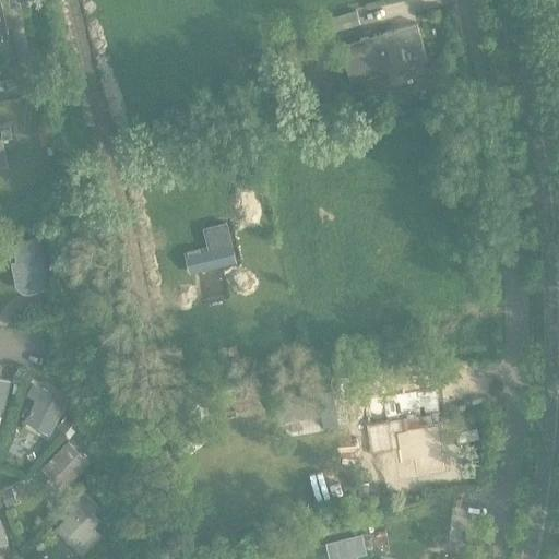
[(356,9),(331,16),(334,28),(359,22),(356,9)]
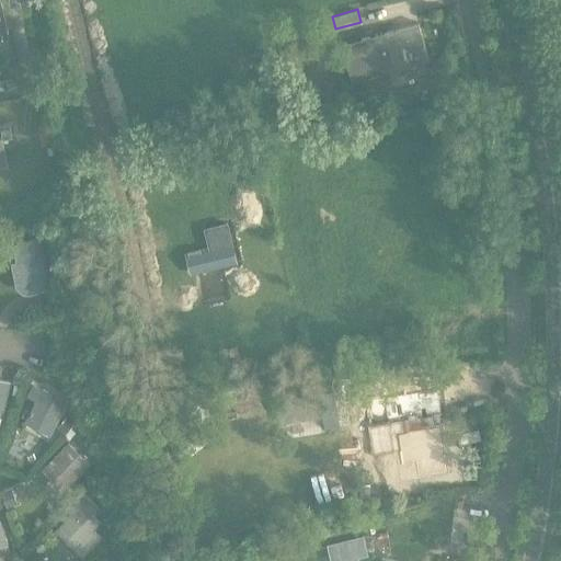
[(380,33),(341,44),(351,81),(391,70),(425,60),(415,24),(380,33)]
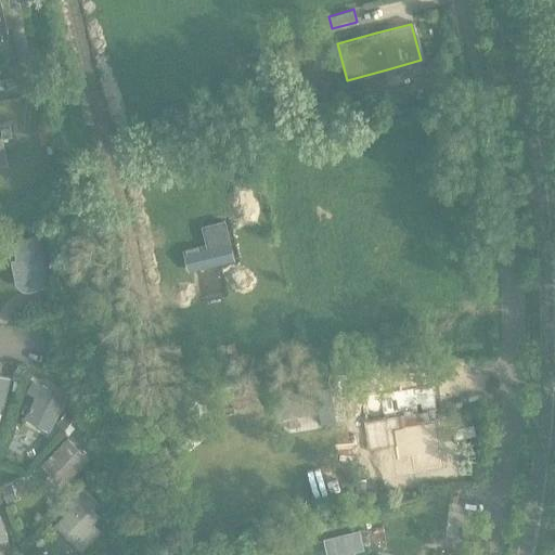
[(52,126),(38,129),(41,142),(55,140),(52,126)]
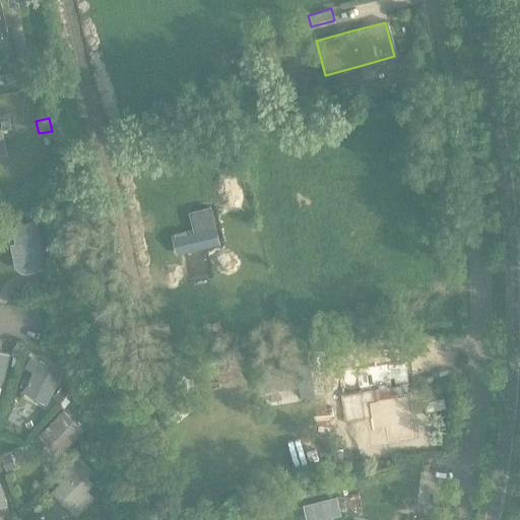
[(188,211),(193,230),(172,235),(176,253),(219,243),(210,205),(188,211)]
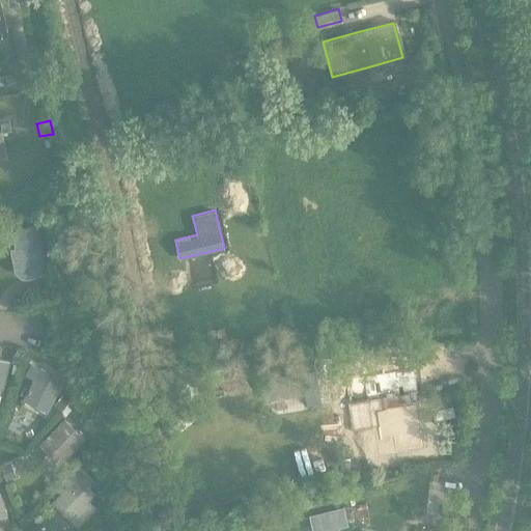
[(10,248),(15,269),(15,270),(16,272),(18,274),(20,275),(24,276),(25,276),(43,272),(34,226),(11,230),(16,247),(10,248)]
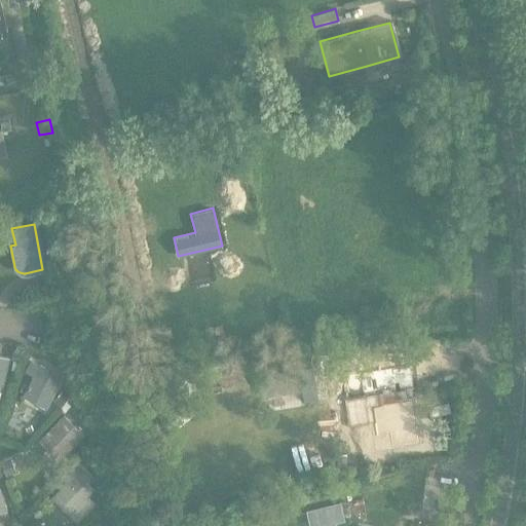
[(12,349),(10,360),(12,360),(22,361),(23,362),(25,351),(12,349)]
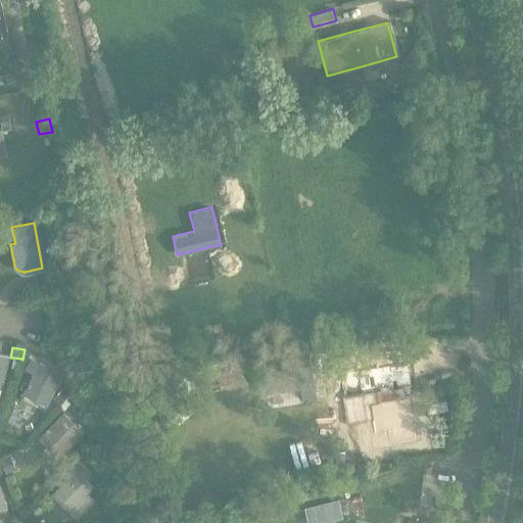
[(12,358),(10,366),(19,367),(21,359),(12,358)]
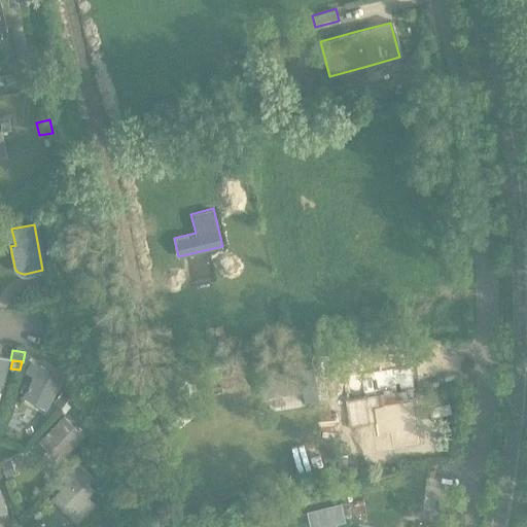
[(312,360),(267,367),(267,371),(271,394),(302,389),(304,402),(318,400),(312,361),(312,360)]
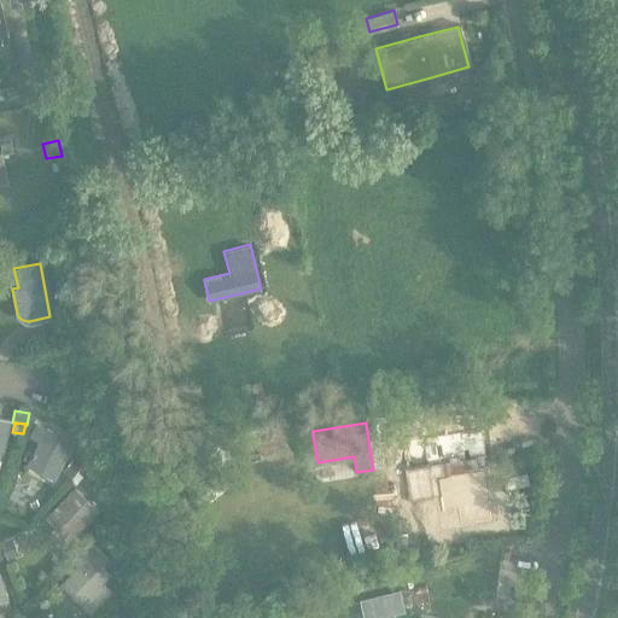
[(25,464),(52,478),(70,443),(44,430),(34,424),(28,435),(38,439),(25,464)]
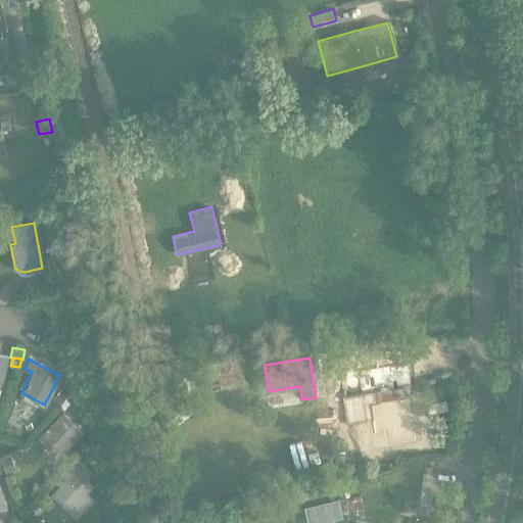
[(363,367),(349,369),(352,386),(366,384),(367,386),(381,384),(383,394),(379,395),(382,413),(394,410),(397,424),(397,425),(392,426),(394,441),(411,438),(409,425),(416,423),(410,390),(403,391),(402,381),(403,380),(400,362),(364,369),(363,367)]
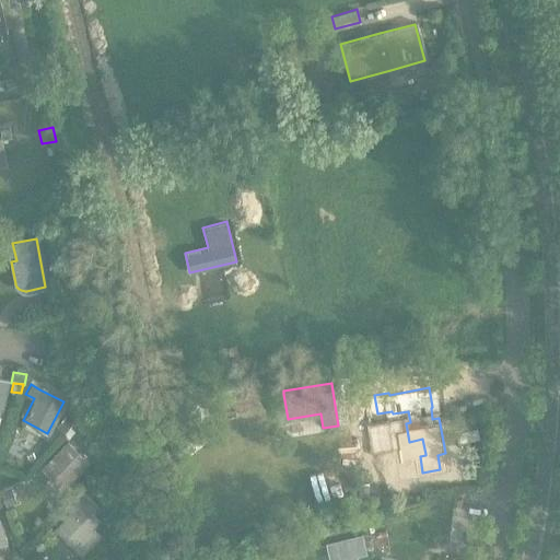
[(65,416),(56,426),(62,432),(71,423),(72,422),(65,416)]
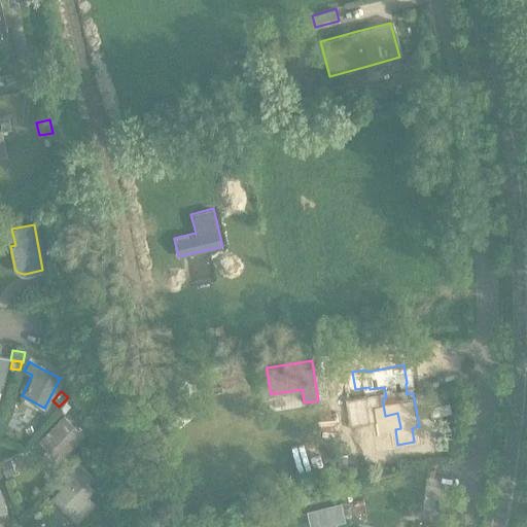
[(39,440),(59,458),(81,434),(63,417),(39,440)]
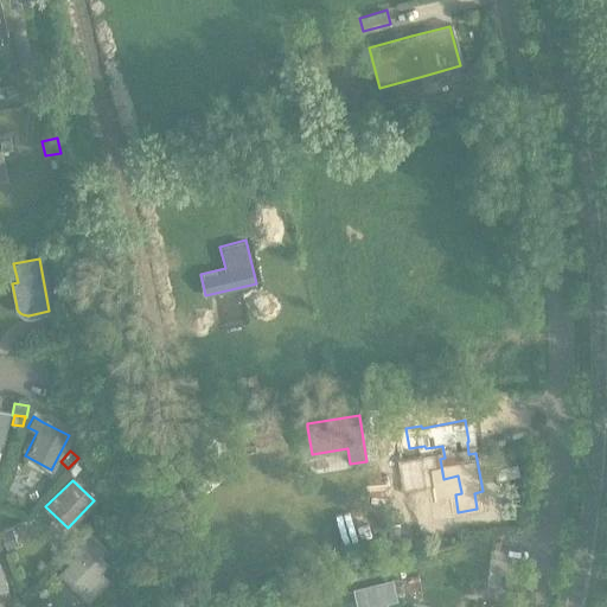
[(12,530),(1,535),(7,549),(19,543),(12,530)]
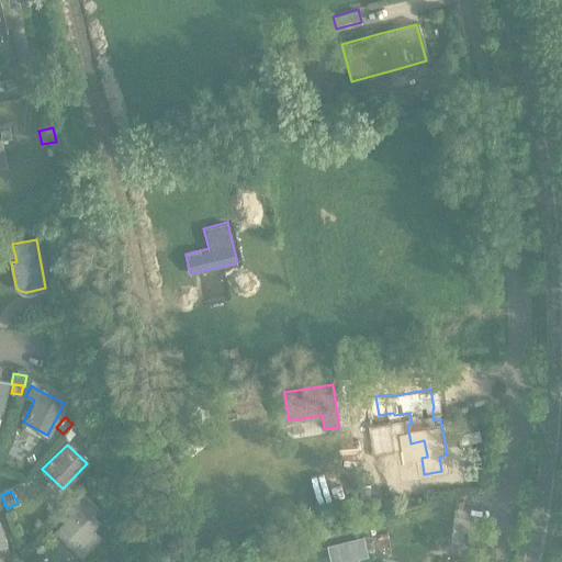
[(55,532),(81,558),(100,539),(92,532),(99,525),(89,515),(97,508),(79,492),(64,507),(71,515),(55,532)]
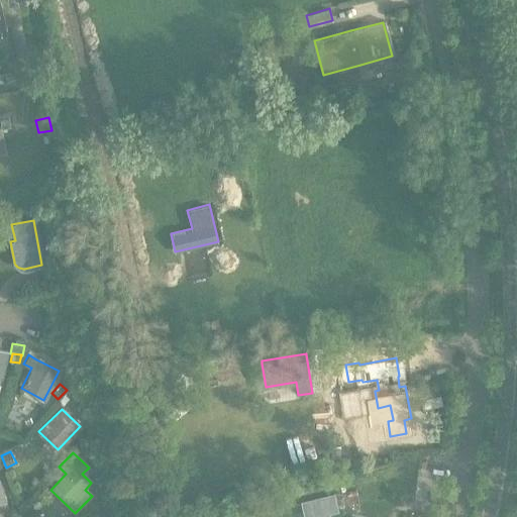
[(334,494),(322,497),(326,512),(338,510),(334,494)]
